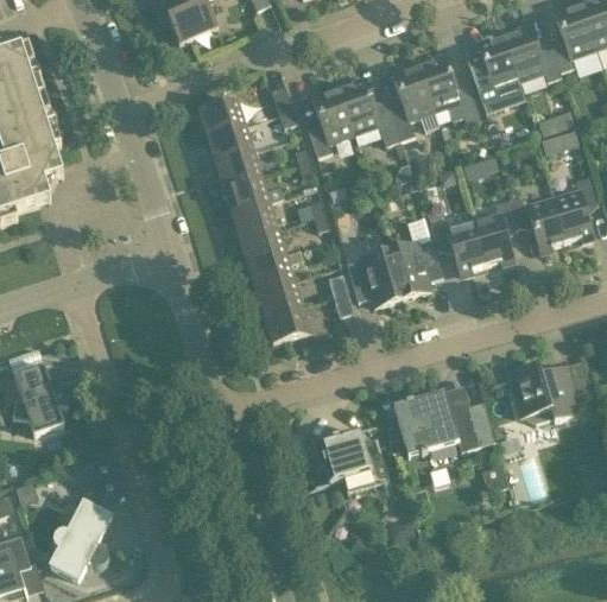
[(170,20),(208,4),(206,0),(160,0),(170,20)]
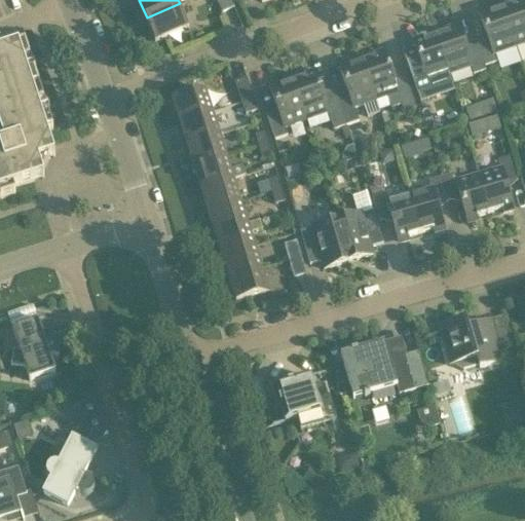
[(216,0),(221,10),(233,5),(231,0),(216,0)]
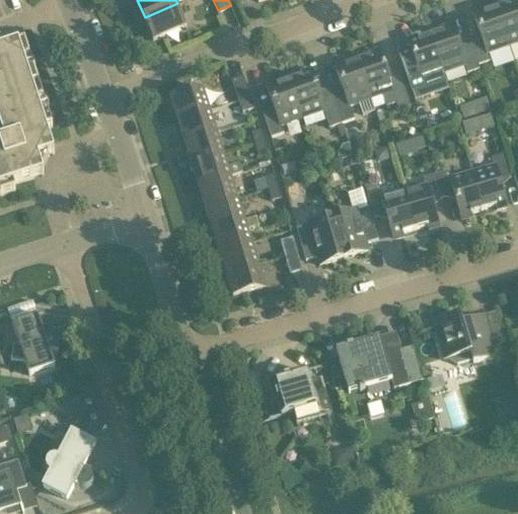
[(501,0),(495,2),(509,44),(517,40),(517,0),(501,0)]
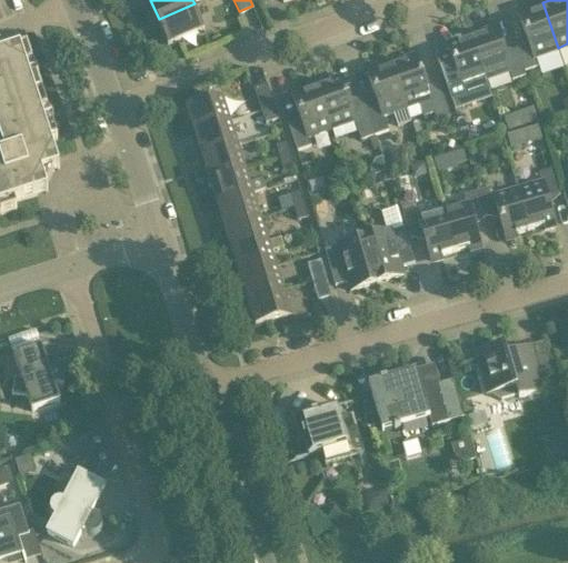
[(518,11),(528,39),(516,43),(517,47),(525,68),(537,63),(535,56),(558,48),(542,2),(529,7),(528,3),(520,6),(518,11)]
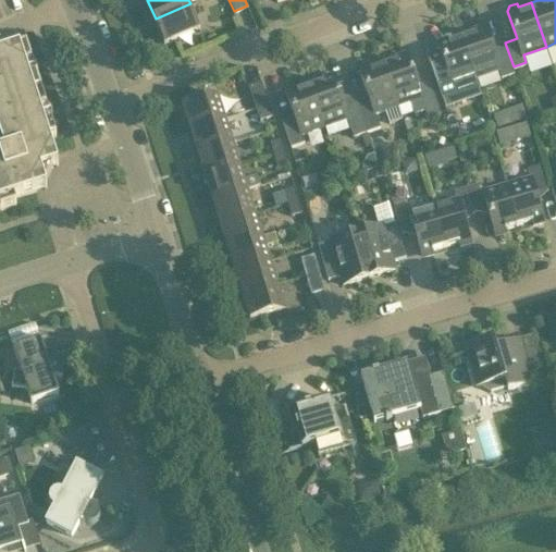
[(190,3),(156,19),(165,41),(200,25),(190,3)]
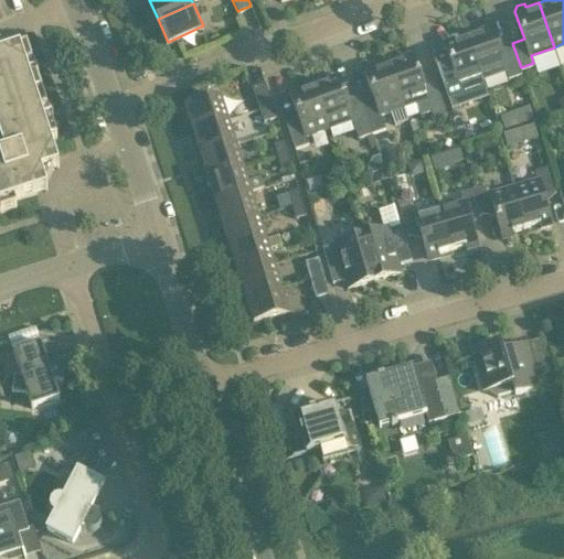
[(501,51),(491,23),(487,21),(479,23),(480,28),(467,32),(483,77),(507,68),(510,76),(522,72),(521,67),(513,46),(501,51)]
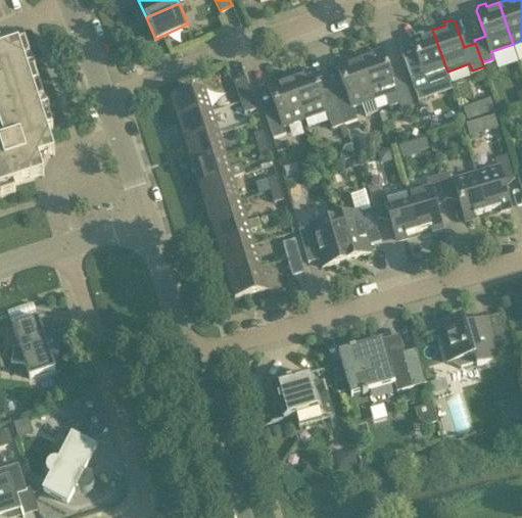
[(411,37),(419,63),(408,67),(416,90),(428,86),(425,79),(447,72),(432,30),(421,34),(419,31),(413,33),(411,37)]
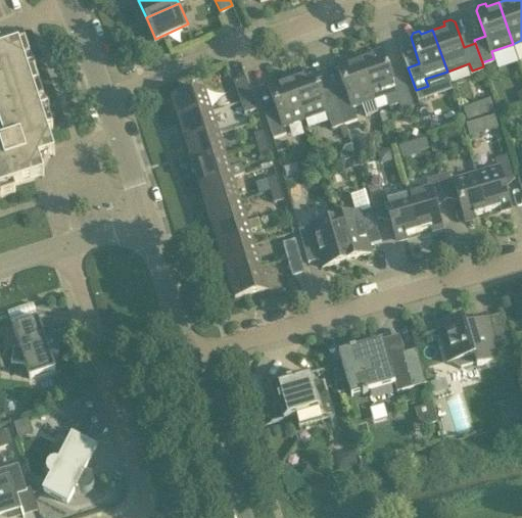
[(0,194),(15,189),(14,183),(44,174),(39,157),(55,152),(47,128),(53,126),(26,40),(0,48),(0,125),(5,140),(0,141),(0,194)]
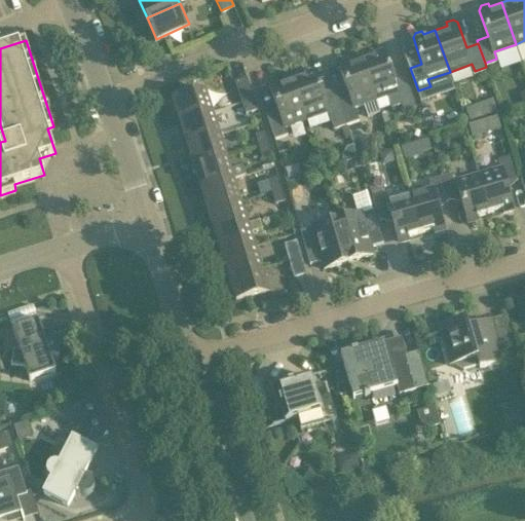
[(394,73),(384,47),(379,45),(373,47),(374,51),(362,56),(376,98),(387,94),(391,106),(401,102),(404,110),(417,105),(413,92),(405,69),(394,73)]
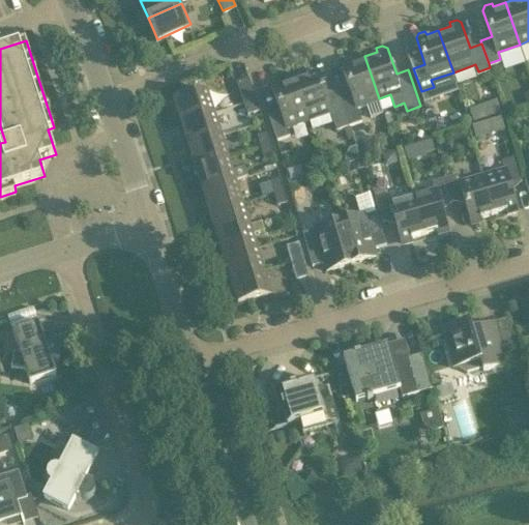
[(382,111),(378,98),(379,98),(364,56),(352,60),(351,57),(344,59),(342,63),(351,90),(340,94),(350,123),(362,119),(357,106),(366,103),(371,115),(382,111)]
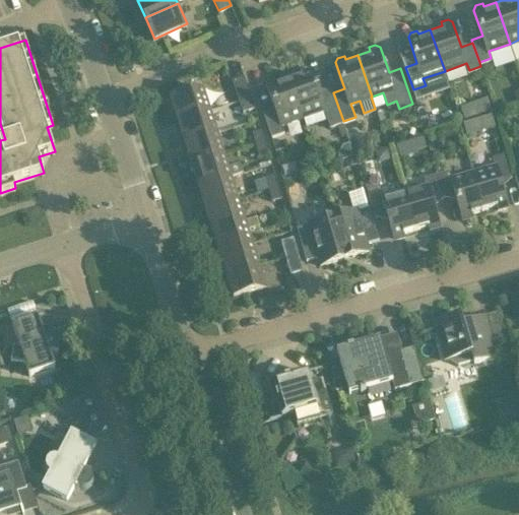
[(320,92),(312,66),(307,64),(300,67),(302,70),(289,74),(304,116),(324,109),(330,126),(343,121),(333,92),(333,93),(331,88),(320,92)]
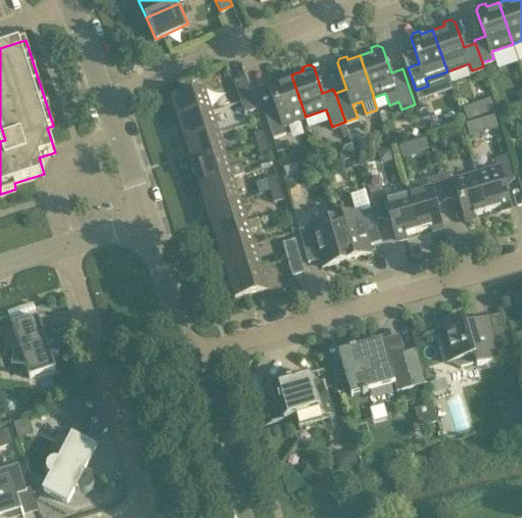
[(245,75),(233,78),(240,102),(252,98),(245,75)]
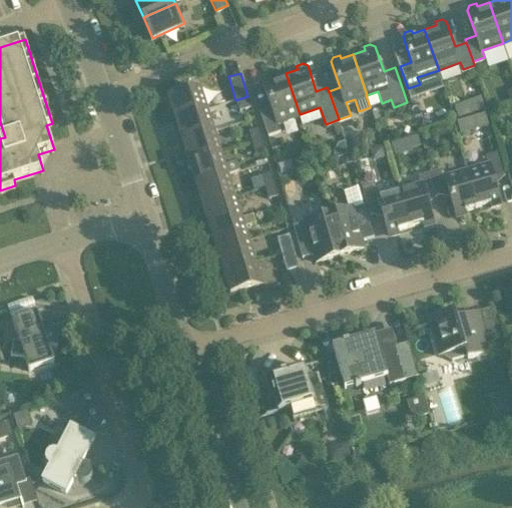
[(300,114),(286,73),(274,77),(273,74),(266,76),(264,81),(273,106),(261,110),(269,133),(281,129),(278,121),(300,114)]
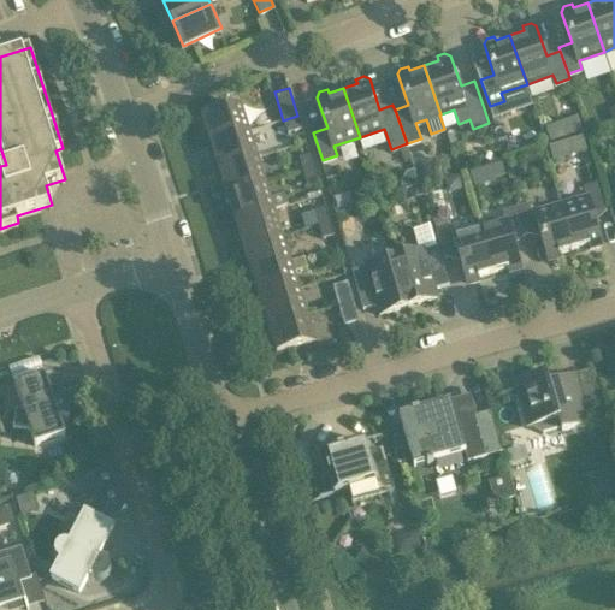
[(242,100),(202,112),(211,140),(250,128),(242,100)]
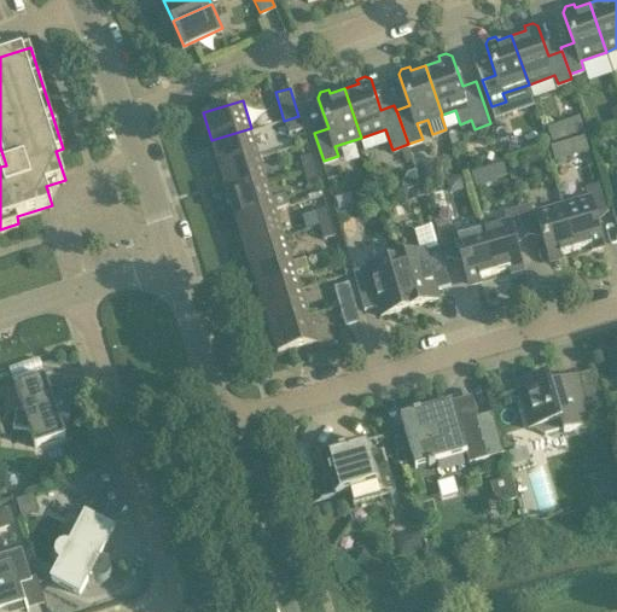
[(580,114),(570,117),(575,132),(585,128),(580,114)]
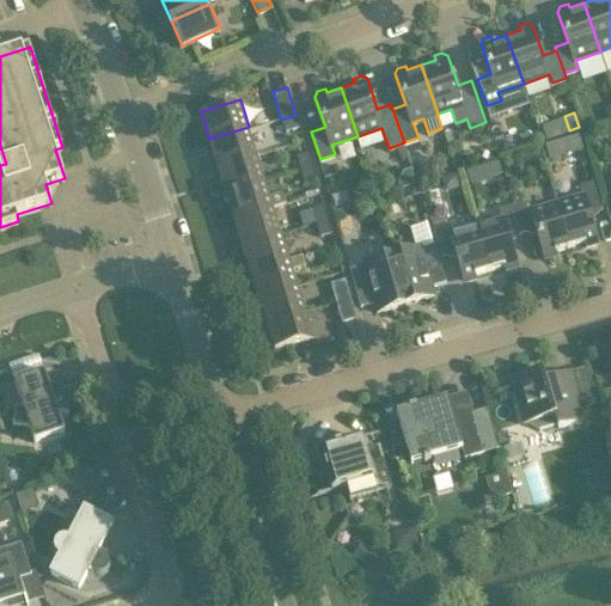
[(285,129),(299,126),(295,115),(281,120),(285,129)]
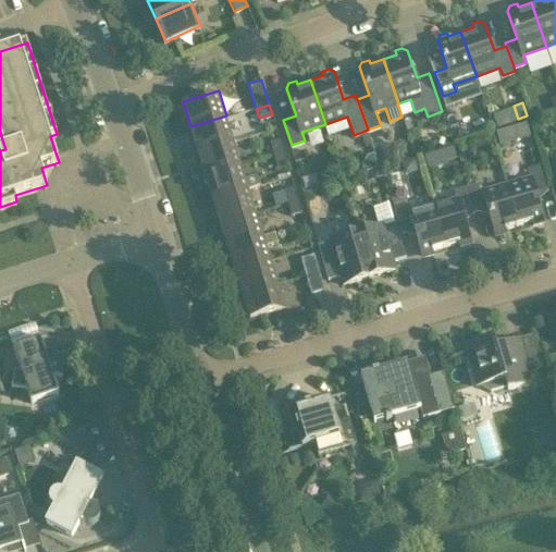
[(198,150),(233,138),(226,115),(190,126),(198,150)]
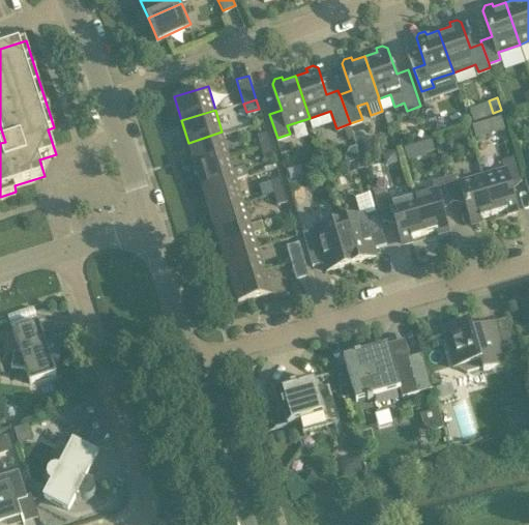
[(501,114),(488,118),(491,132),(505,127),(501,114)]
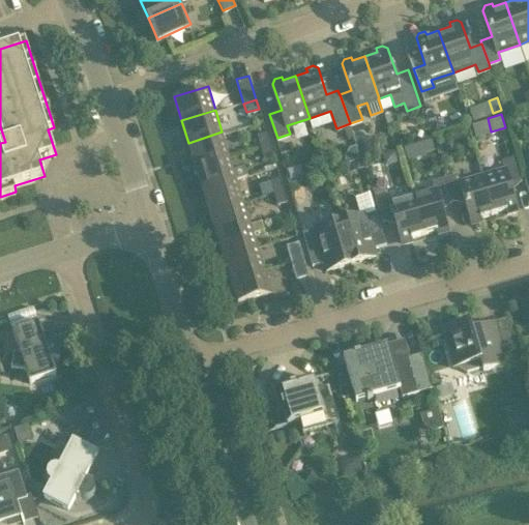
[(430,120),(434,132),(444,127),(441,120),(437,118),(430,120)]
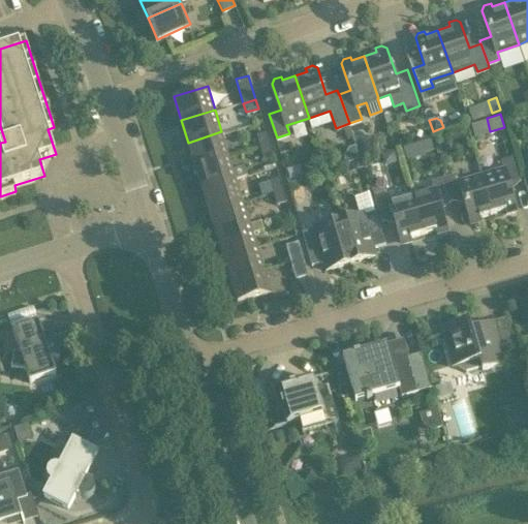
[(265,129),(255,132),(258,145),(268,142),(265,129)]
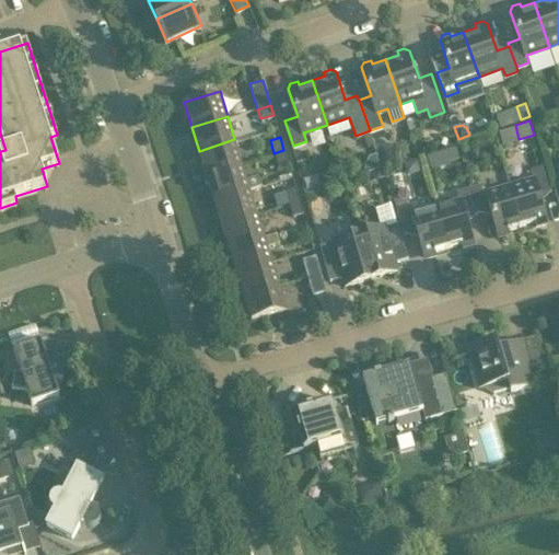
[(207,174),(242,163),(234,139),(199,151),(207,174)]
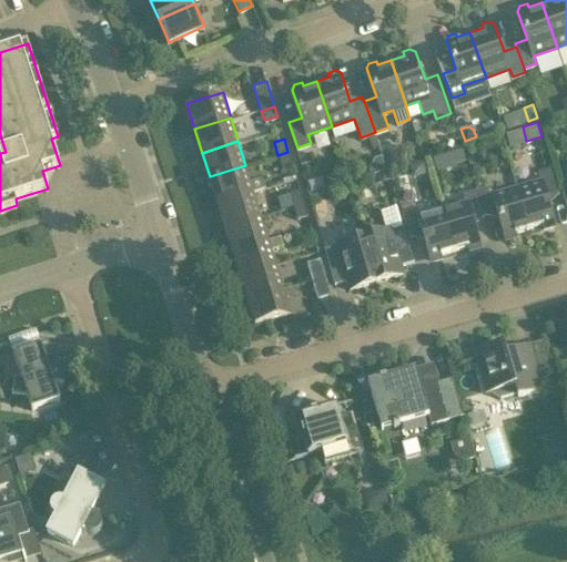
[(463,146),(452,150),(455,161),(466,157),(463,146)]
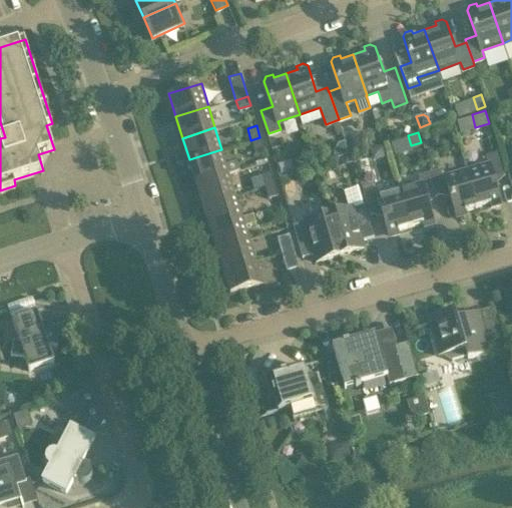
[(254,152),(264,149),(260,137),(250,140),(254,152)]
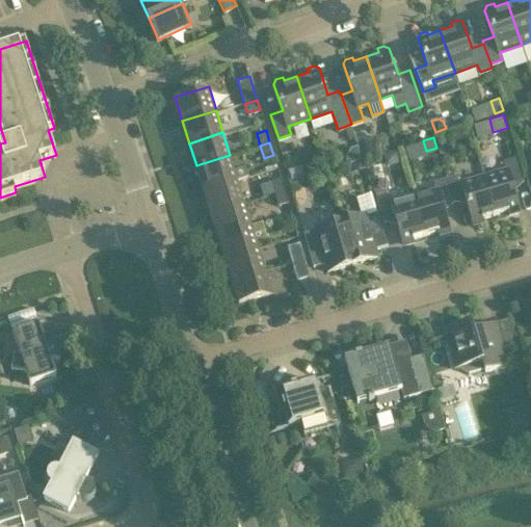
[(363,157),(359,145),(352,147),(348,154),(351,160),(363,157)]
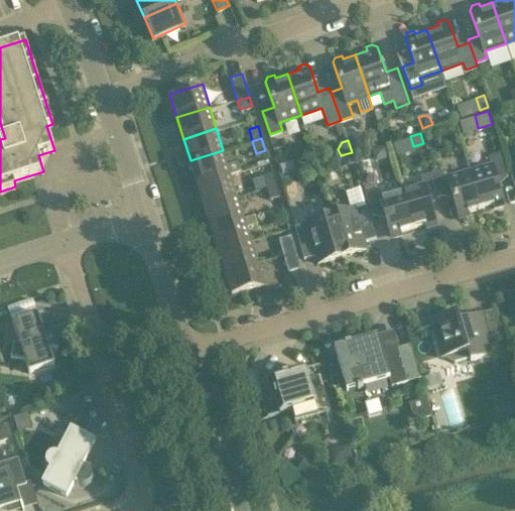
[(373,147),(376,157),(389,153),(386,144),(373,147)]
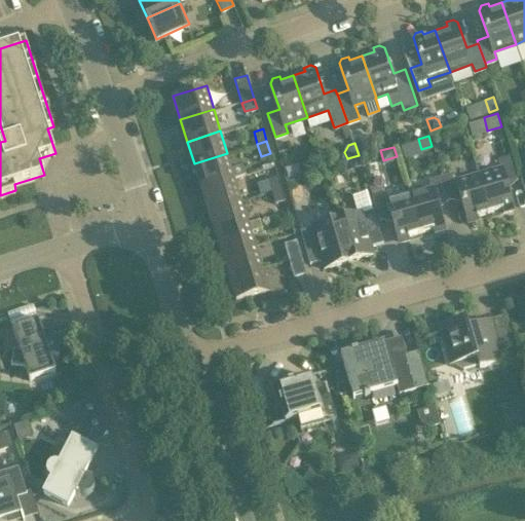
[(201,186),(231,177),(234,176),(227,153),(194,163),(201,186)]
